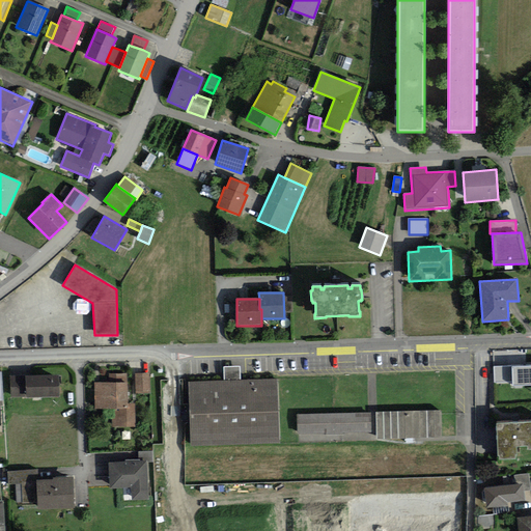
[(530,365),(494,367),(494,383),(512,382),(512,386),(530,384),(530,365)]
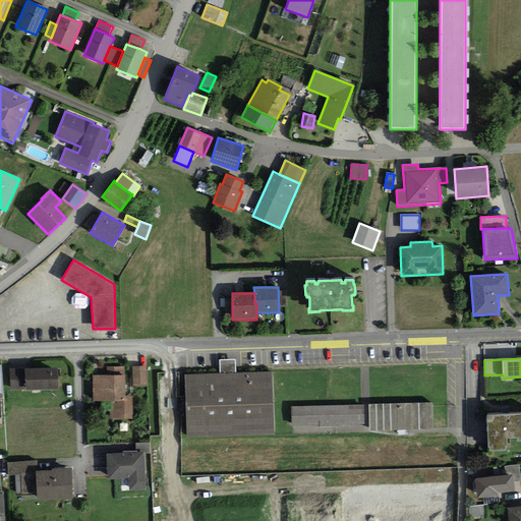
[(183,369),(183,360),(167,359),(166,369),(183,369)]
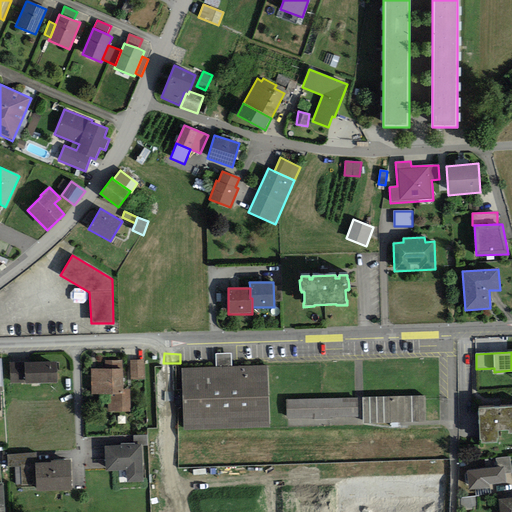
[(91,395),(108,394),(109,412),(131,412),(130,389),(123,389),(122,368),(122,360),(105,361),(105,369),(90,369),(91,395)]
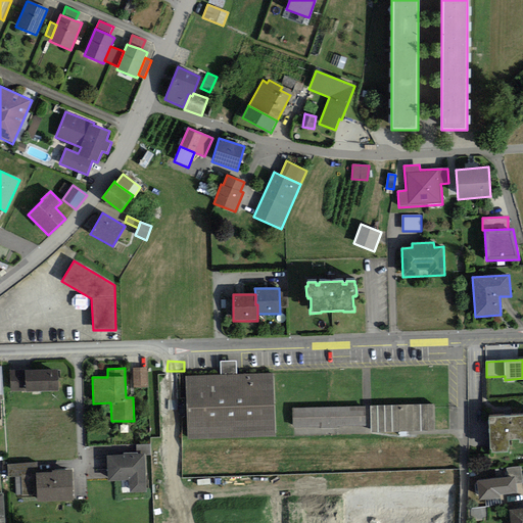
[(148,387),(147,368),(134,369),(134,387),(148,387)]
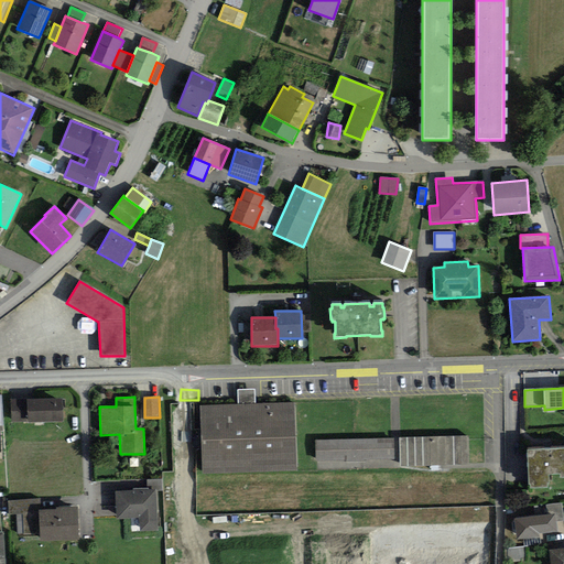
[(63,399),(28,400),(28,398),(10,399),(11,422),(29,422),(29,423),(63,422),(63,399)]
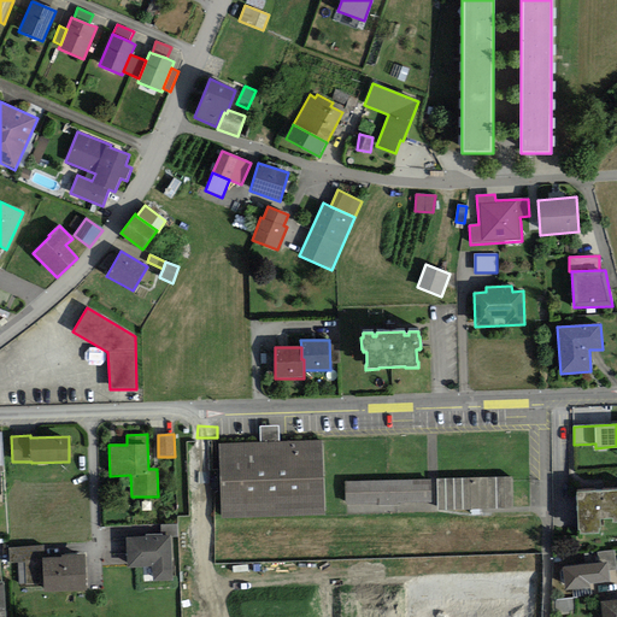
[(324,440),(218,445),(222,517),(327,513),(324,440)]
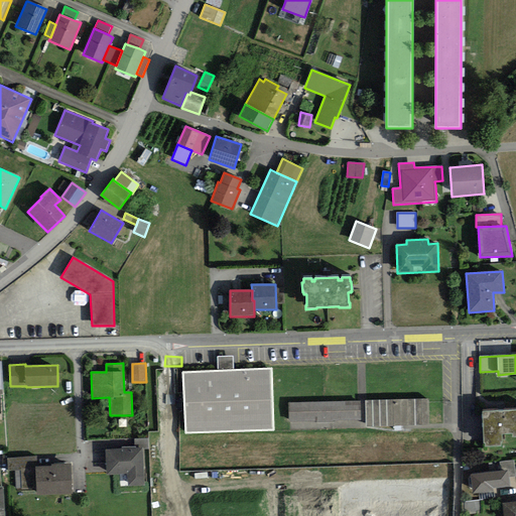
[(429,399),(365,400),(366,427),(429,425),(429,399)]
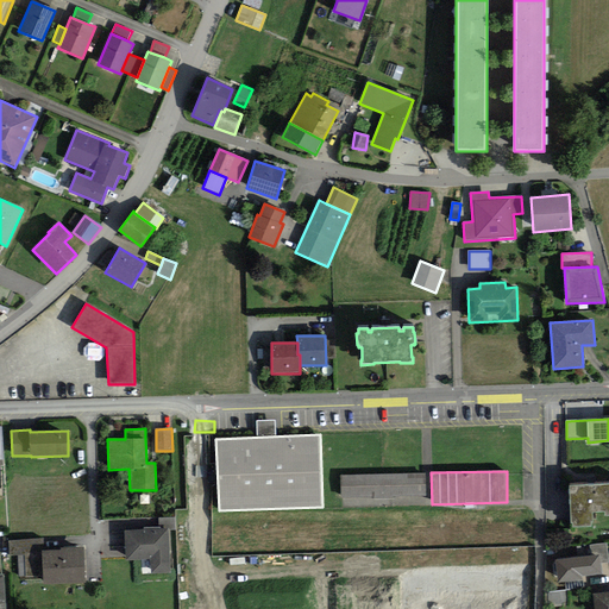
[(425,473),(340,476),(340,497),(425,496),(425,473)]
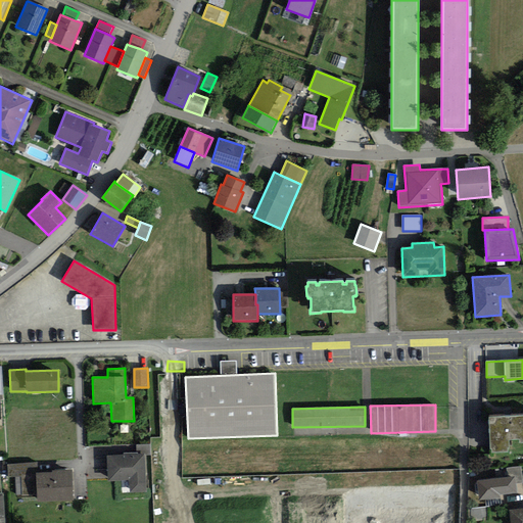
[(505,417),(488,418),(490,449),(491,449),(491,454),(508,453),(508,448),(509,448),(509,440),(519,440),(519,443),(522,442),(522,415),(510,417),(505,418),(505,417)]
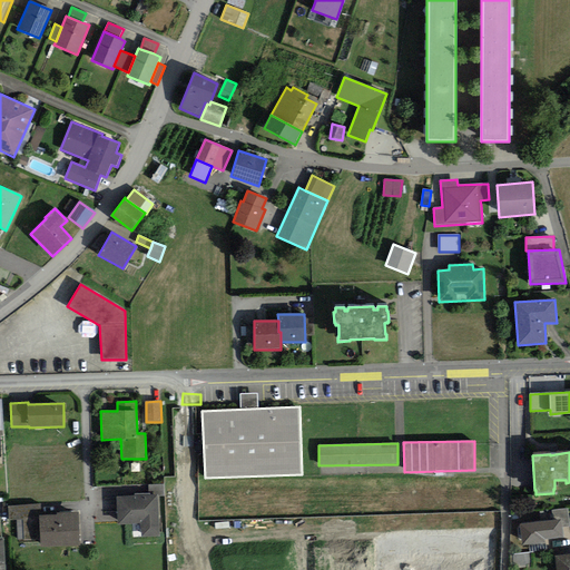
[(164,484),(148,484),(149,493),(149,495),(158,495),(158,497),(165,497),(164,484)]
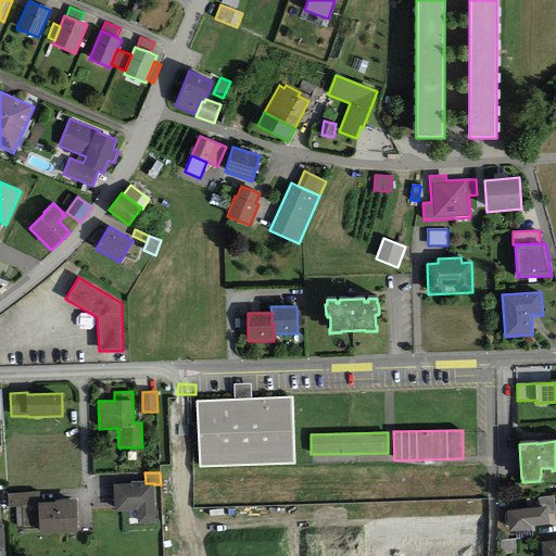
[(131,484),(114,484),(115,513),(138,512),(138,525),(156,523),(154,484),(154,483),(146,483),(131,484)]
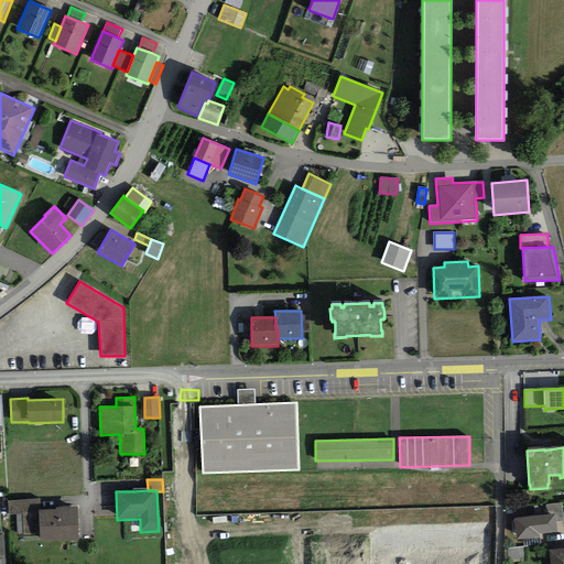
[(39,498),(7,501),(10,513),(17,513),(39,511),(41,511),(39,498)]
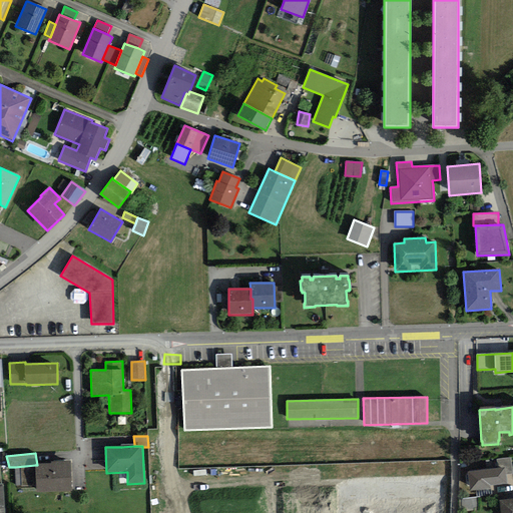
[(496,459),(497,469),(505,468),(506,475),(512,474),(512,472),(511,457),(496,459)]
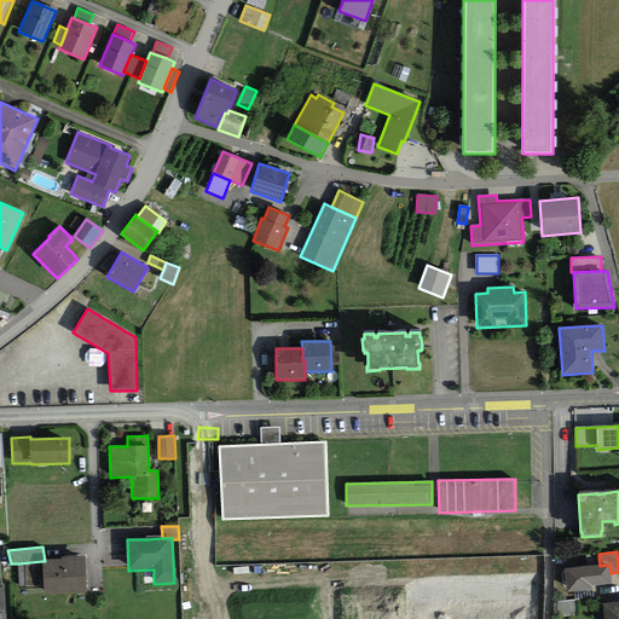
[(44,594),(87,593),(86,560),(86,555),(62,556),(62,560),(45,561),(42,561),(44,586),(44,594)]
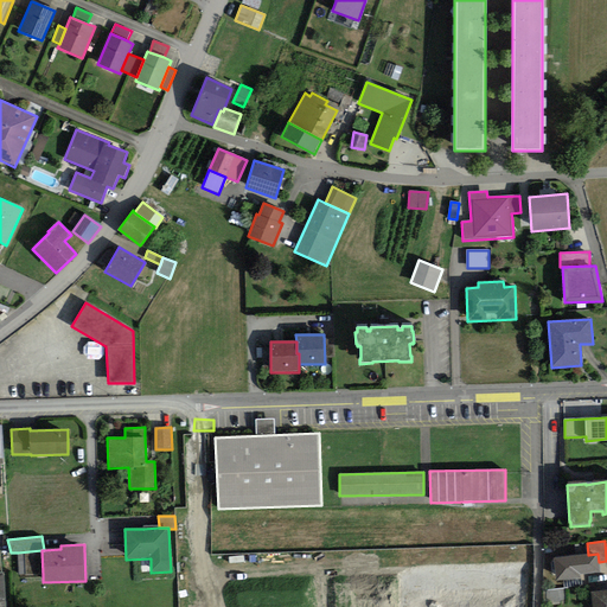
[(42,550),(18,553),(19,576),(43,575),(42,550)]
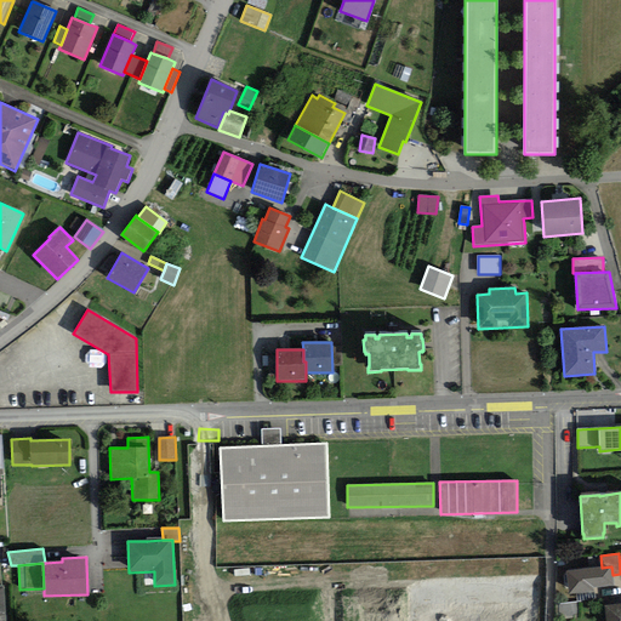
[(602,568),(565,571),(569,596),(575,594),(593,592),(593,588),(614,586),(613,575),(611,567),(602,568)]
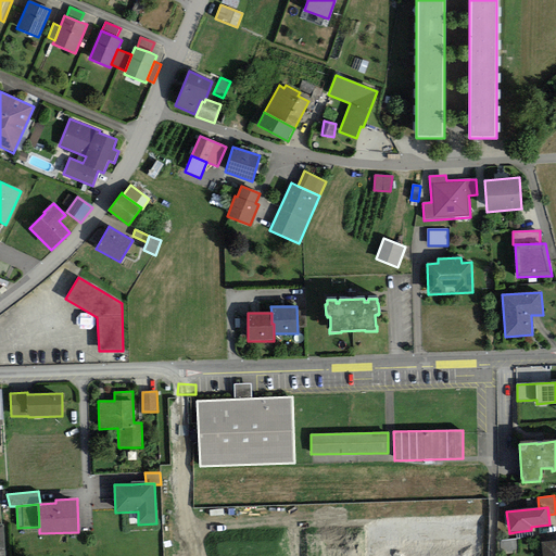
[(520,539),(500,542),(501,555),(522,552),(520,539)]
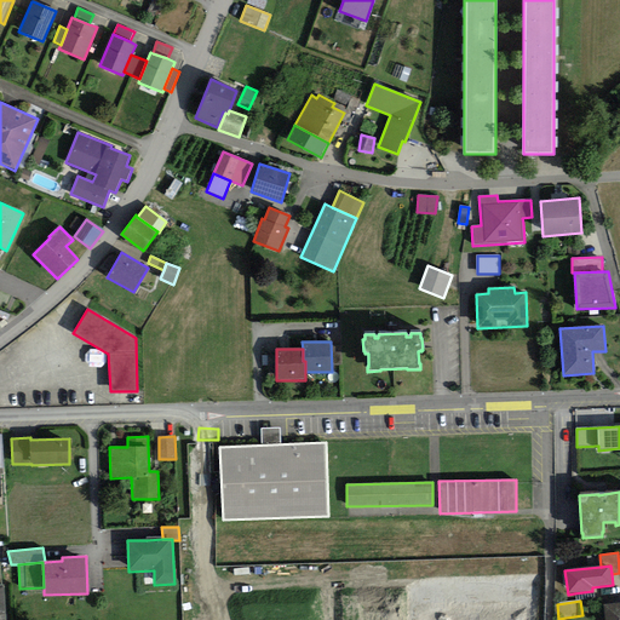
[(604,619),(619,619),(619,603),(603,606),(604,619)]
